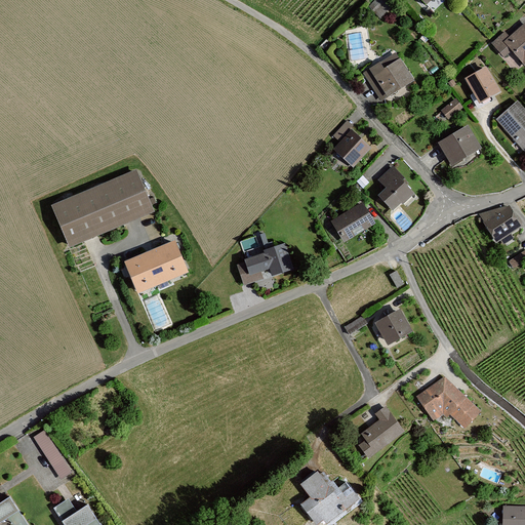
[(376,0),(370,6),(381,17),(389,10),(378,0),(376,0)]
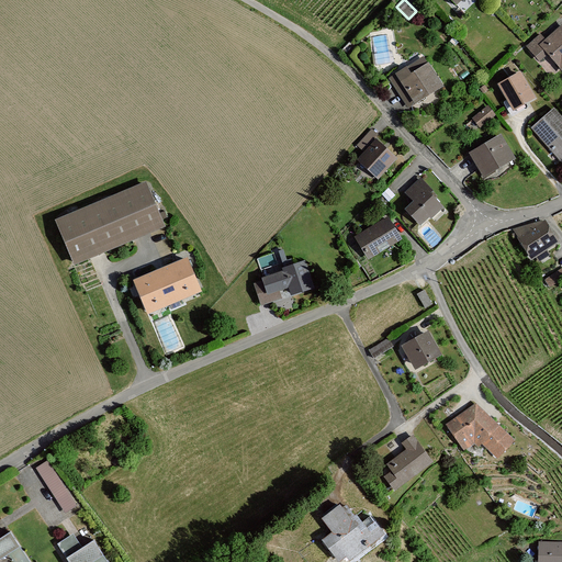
[(541,31),(528,44),(550,68),(558,62),(561,65),(561,26),(549,38),(541,31)]
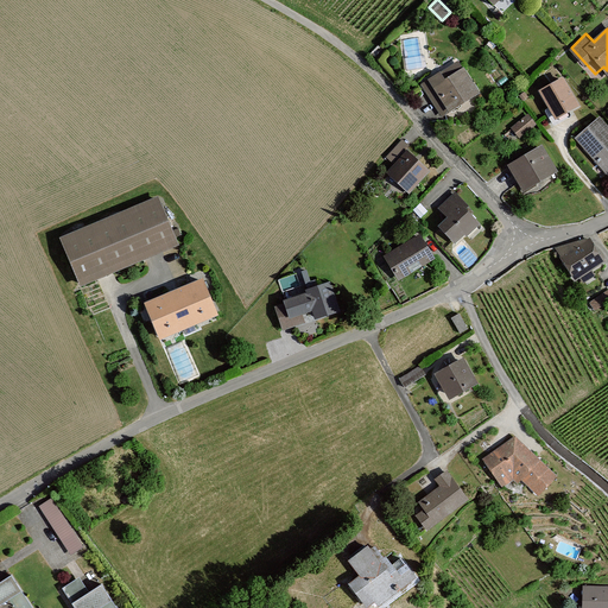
[(439,76),(420,89),(442,120),(480,94),(463,69),(444,82),(439,76)]
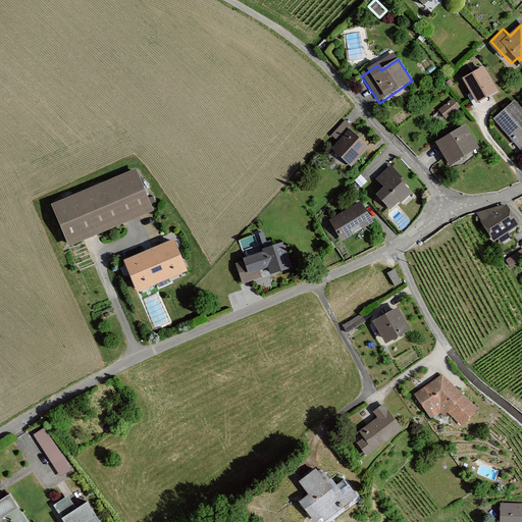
[(488,65),(467,75),(480,102),(502,92),(488,65)]
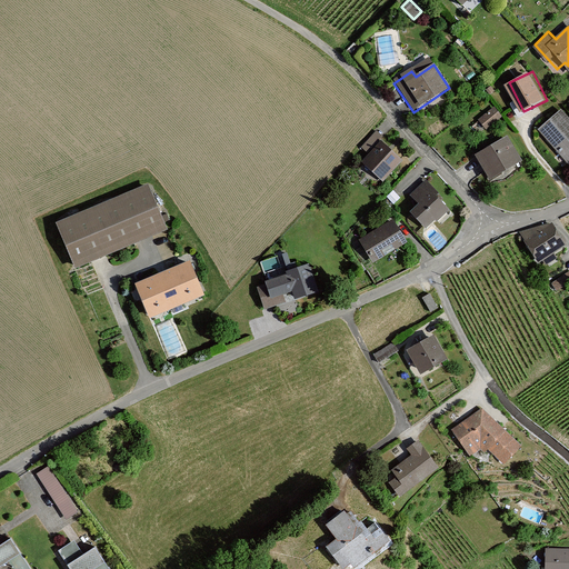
[(488,128),(503,116),(496,105),(479,118),(488,128)]
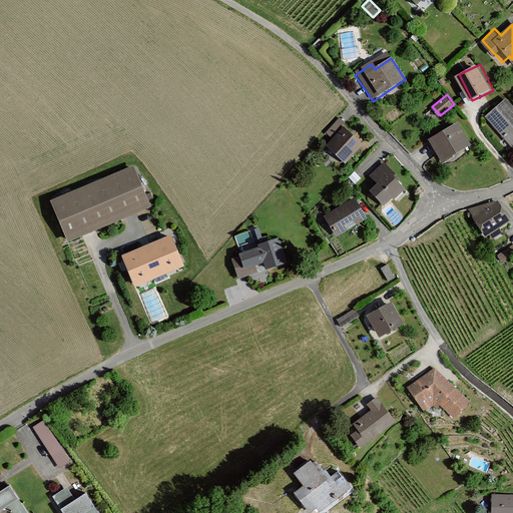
[(482,121),(509,150),(512,146),(512,106),(506,99),(482,121)]
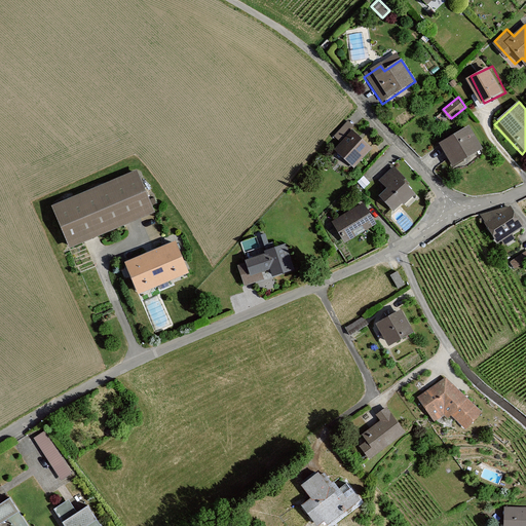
[(353,128),(348,123),(335,137),(339,142),(353,128)]
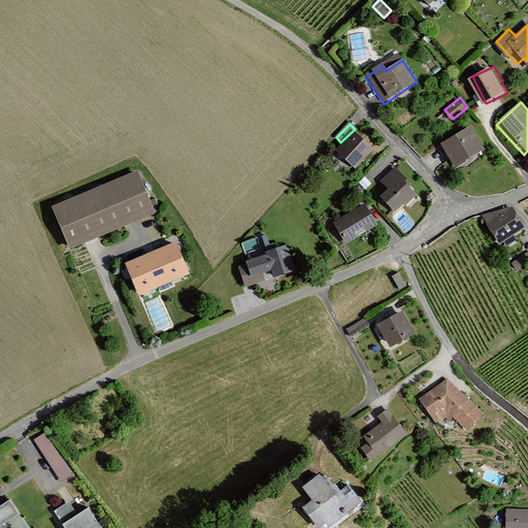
[(470,127),(440,144),(453,167),(484,151),(470,127)]
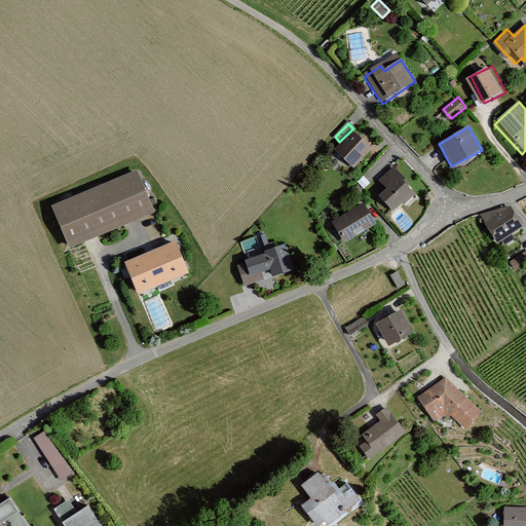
[(371,149),(352,132),(336,150),(354,167),(371,149)]
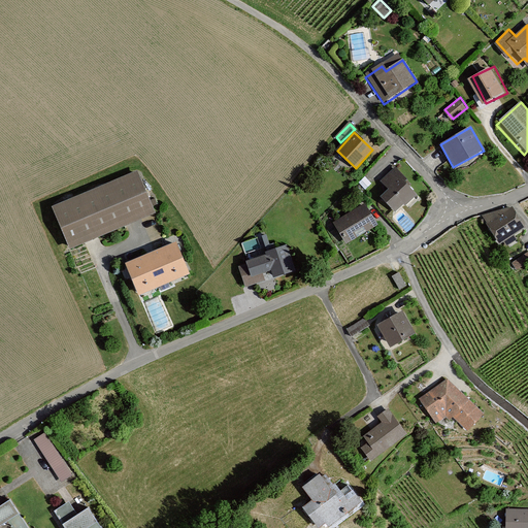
[(382,198),(394,213),(418,196),(395,167),(378,179),(389,192),(382,198)]
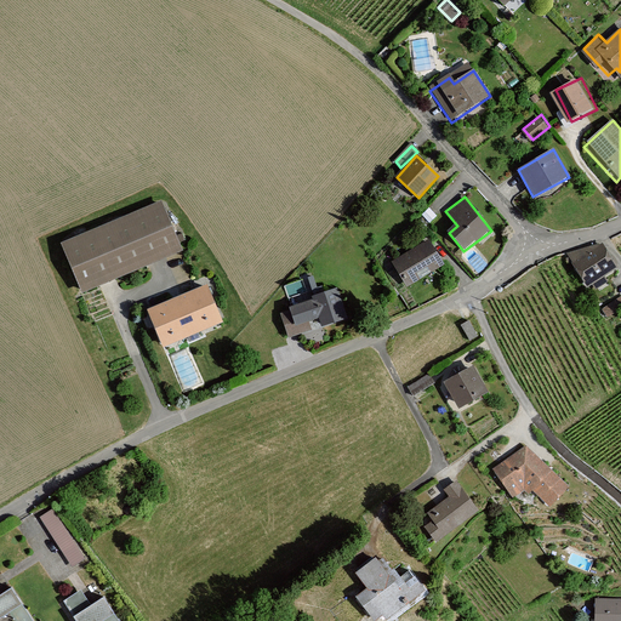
[(161,199),(62,243),(85,294),(184,251),(161,199)]
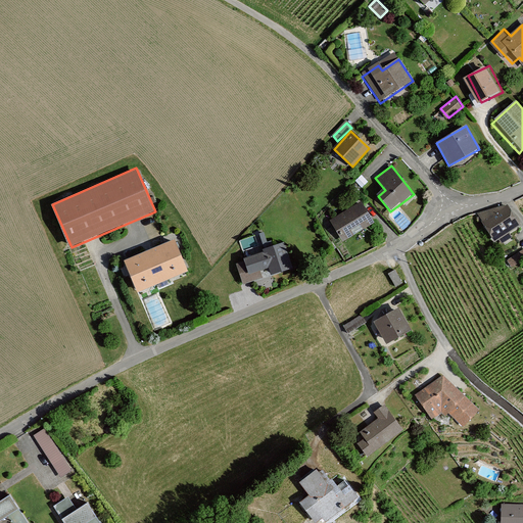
[(363,204),(331,222),(342,243),(375,226),(363,204)]
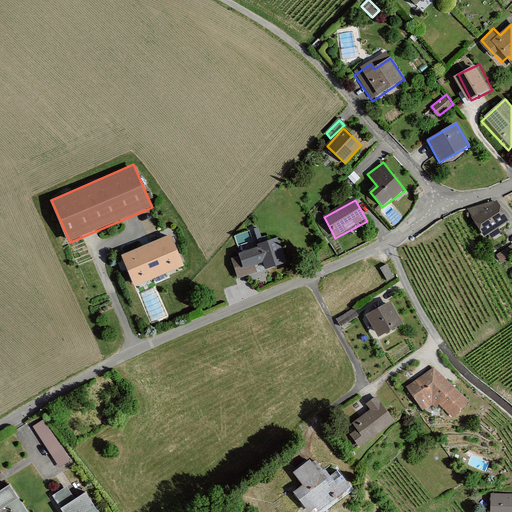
[(497,200),(467,210),(487,244),(511,224),(497,200)]
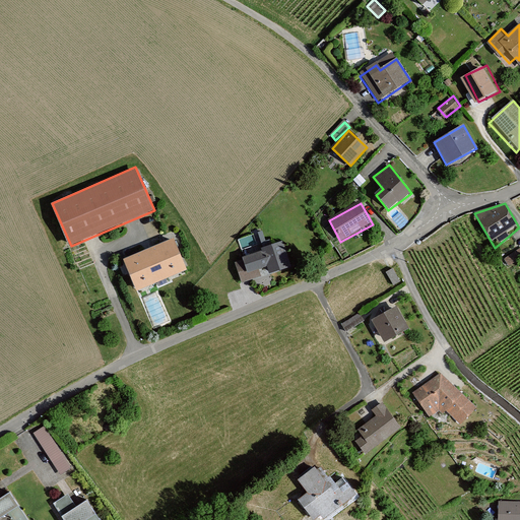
[(174,237),(123,258),(137,290),(188,269),(174,237)]
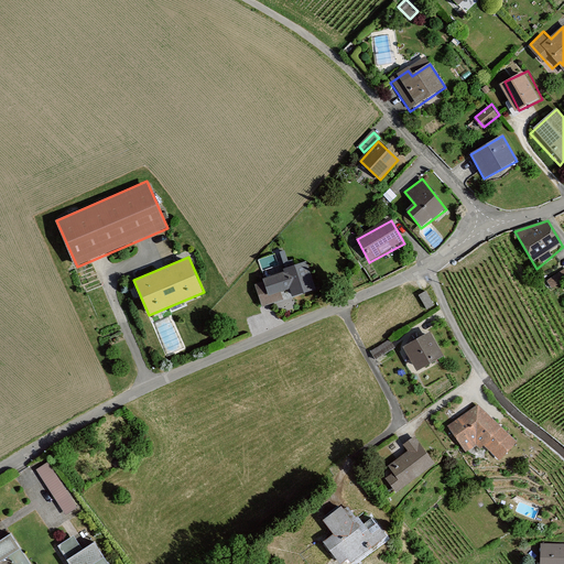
[(279,271),(280,274),(257,283),(264,307),(315,289),(305,261),(279,271)]
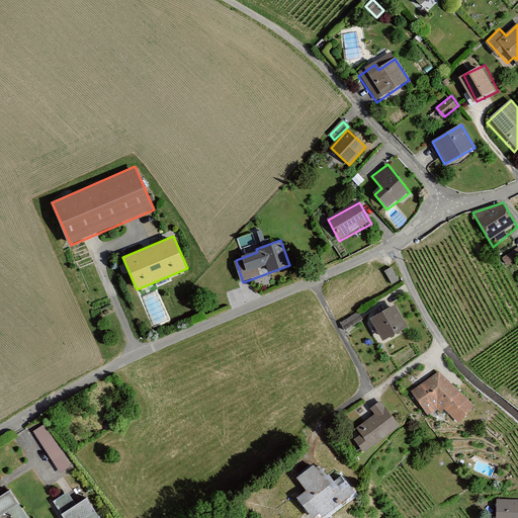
[(517,247),(503,258),(508,267),(517,259),(517,247)]
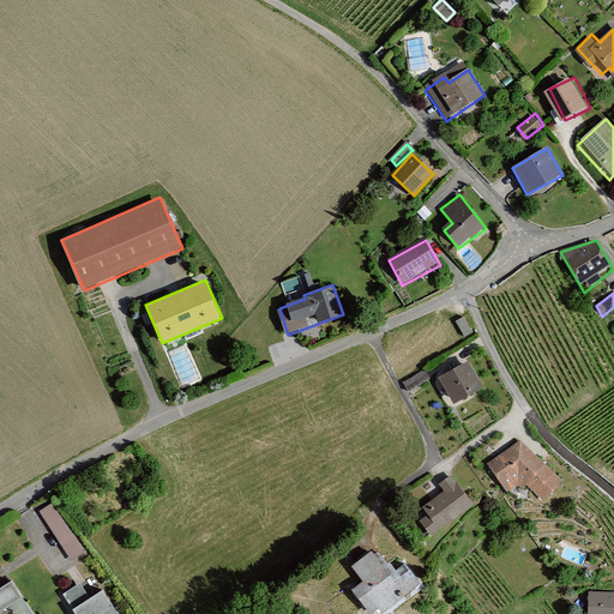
[(467,315),(458,320),(467,335),(475,330),(467,315)]
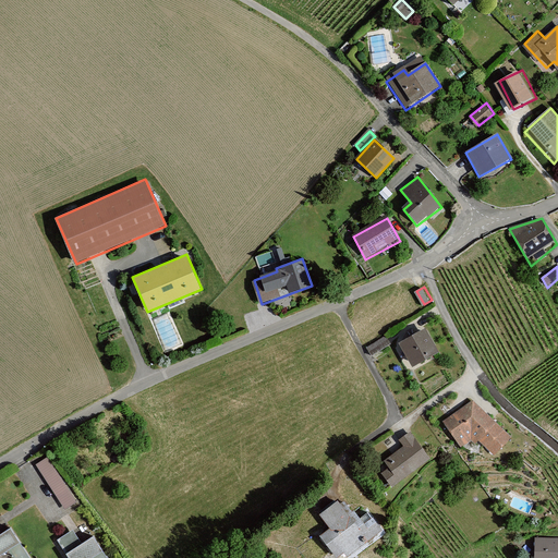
[(428,331),(401,347),(414,371),(441,356),(428,331)]
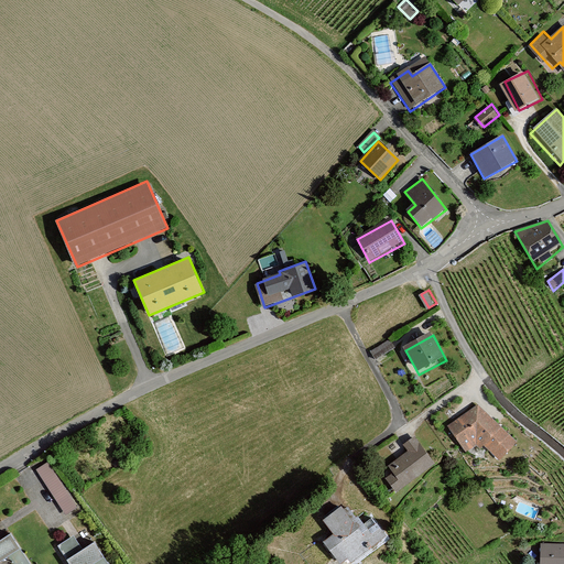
[(372,350),(378,359),(396,346),(390,338),(372,350)]
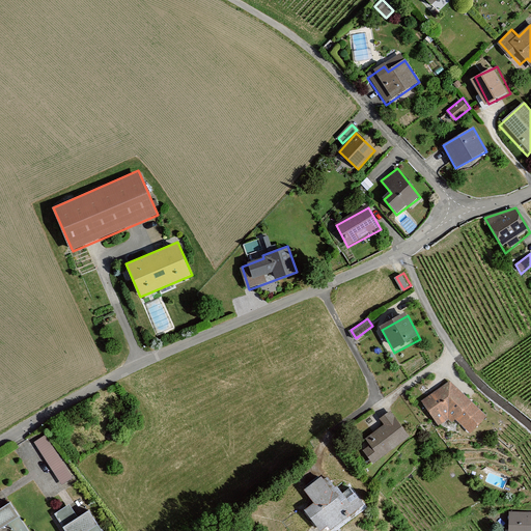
[(450,383),(419,408),(438,429),(452,419),(468,434),(485,417),(450,383)]
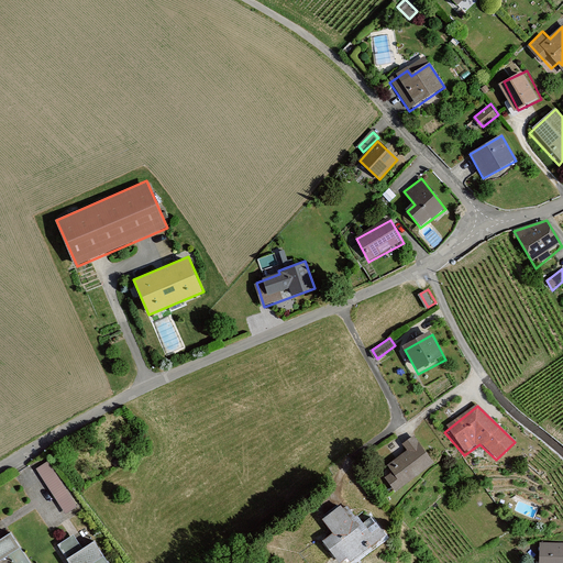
[(432,464),(415,438),(404,446),(407,453),(389,466),(393,473),(387,477),(395,493),(432,464)]
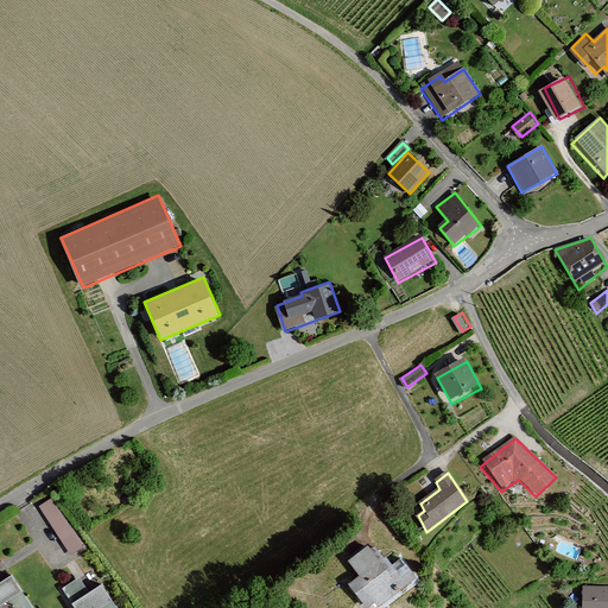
[(52,496),(39,505),(71,555),(84,546),(52,496)]
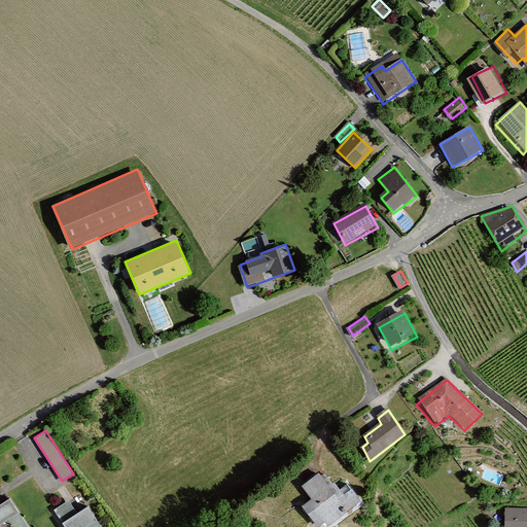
[(325,470),(305,487),(312,499),(300,508),(312,526),(337,526),(362,507),(352,490),(345,496),(325,470)]
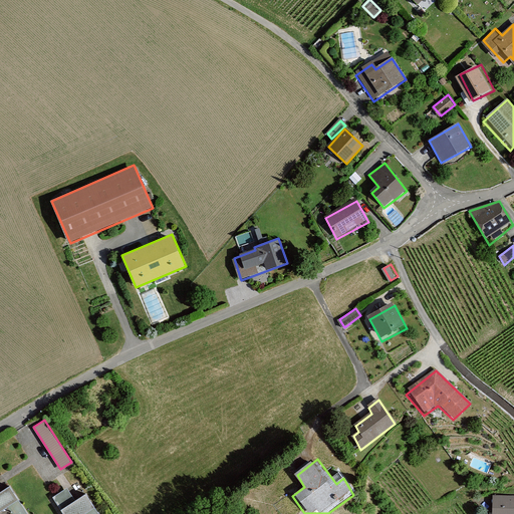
[(0,513),(12,513),(28,513),(10,484),(0,490),(0,513)]
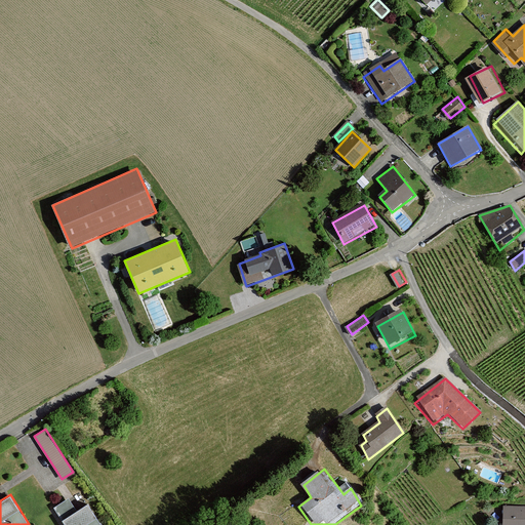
[(69,497),(53,507),(65,524),(102,524),(87,502),(77,510),(69,497)]
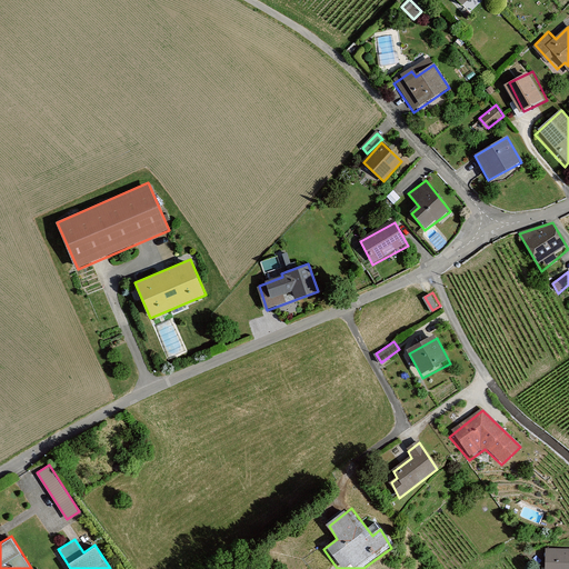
[(568,568),(568,550),(545,550),(543,568),(568,568)]
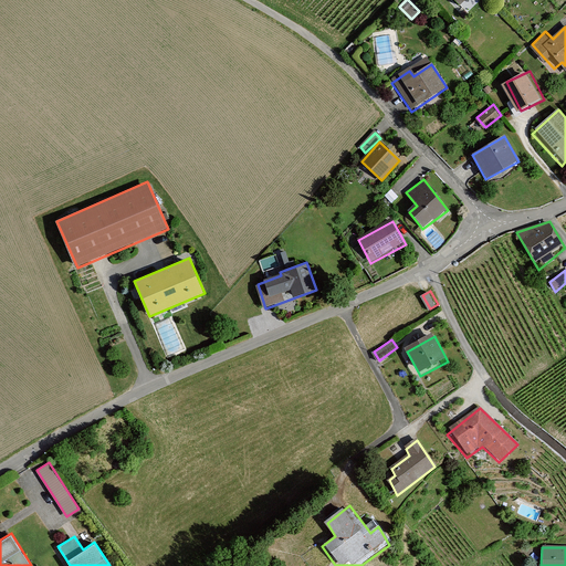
All buildings are outlined.
